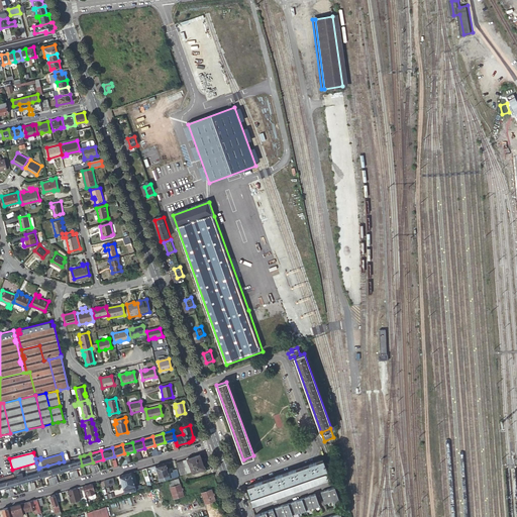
[(203,468),(198,454),(176,462),(179,475),(186,473),(184,467),(188,464),(190,473),(203,468)]
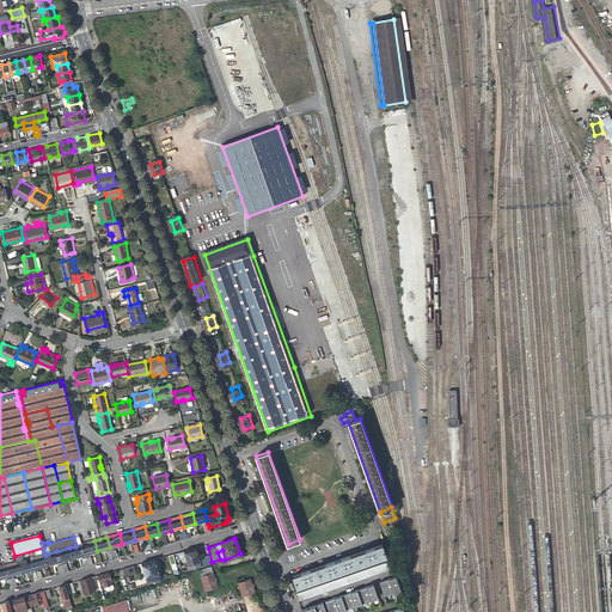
[(95,552),(97,551),(95,540),(83,544),(85,555),(95,552)]
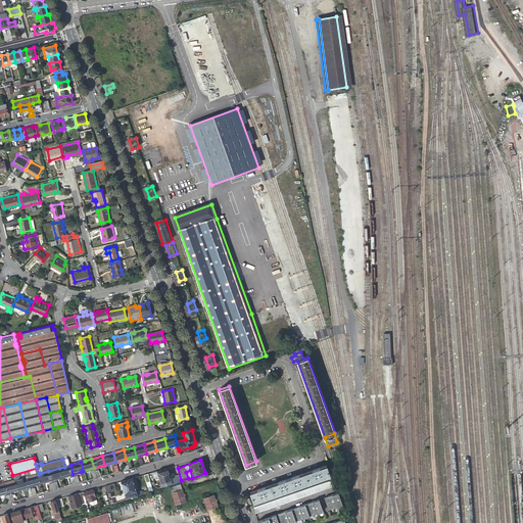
[(330,474),(327,464),(251,491),(255,502),(330,474)]
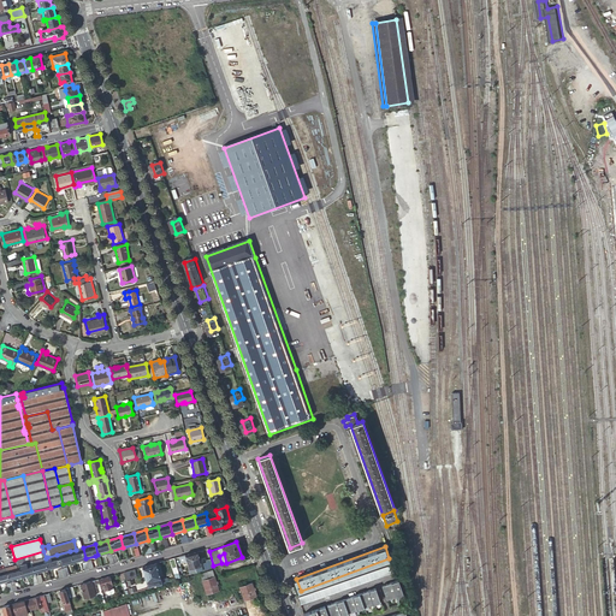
[(73,562),(86,558),(83,548),(76,550),(70,551),(73,562)]
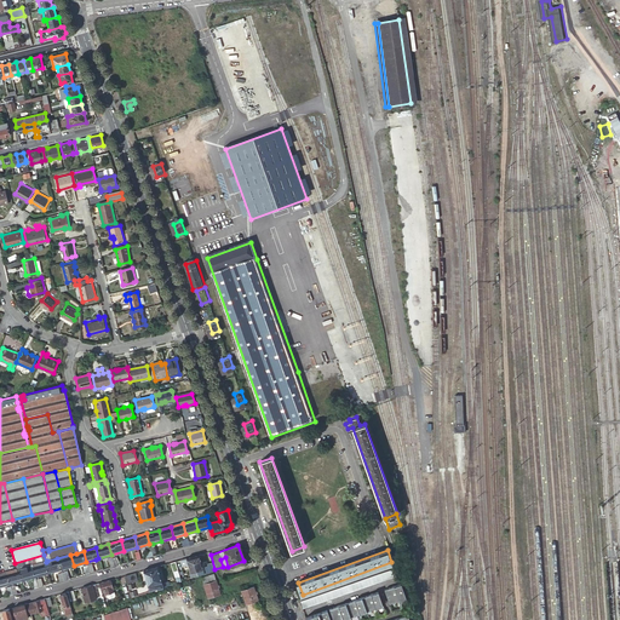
[(15,563),(17,569),(18,569),(32,566),(45,562),(46,562),(44,555),(15,563)]
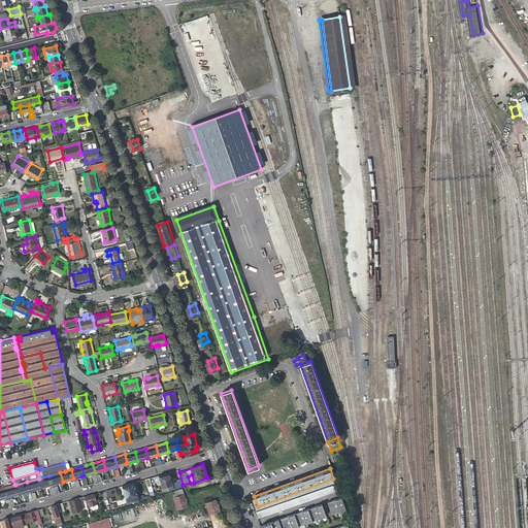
[(52,485),(63,482),(60,472),(48,475),(52,485)]
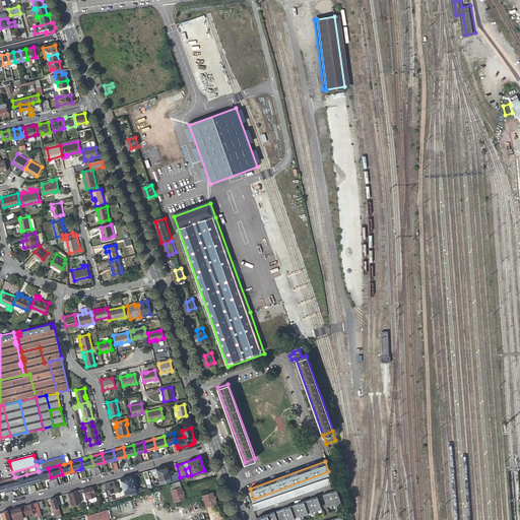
[(169,475),(166,465),(160,467),(165,482),(169,481),(168,476),(169,476),(169,475)]
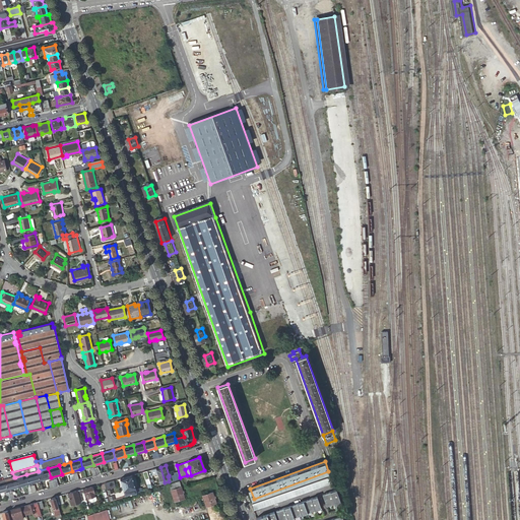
[(165,482),(160,467),(155,468),(159,484),(165,482)]
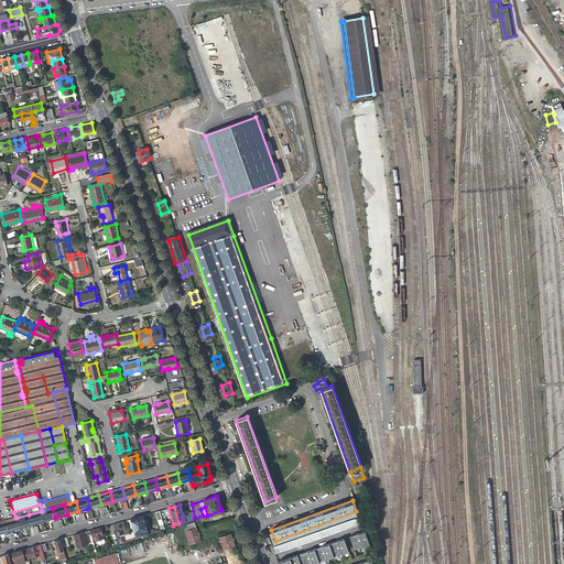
[(41,511),(43,521),(55,518),(52,508),(43,510),(42,511),(41,511)]
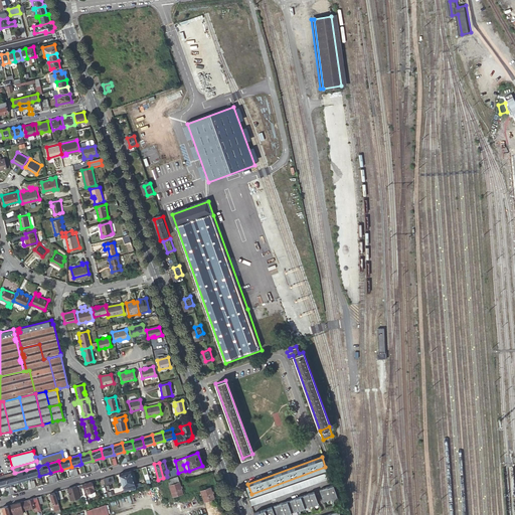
[(33,478),(39,476),(37,467),(26,470),(29,479),(33,478)]
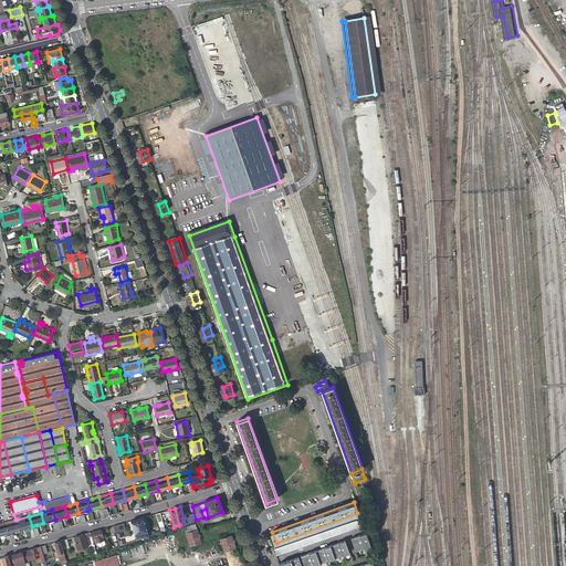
[(160,532),(165,530),(163,522),(159,513),(155,514),(160,532)]
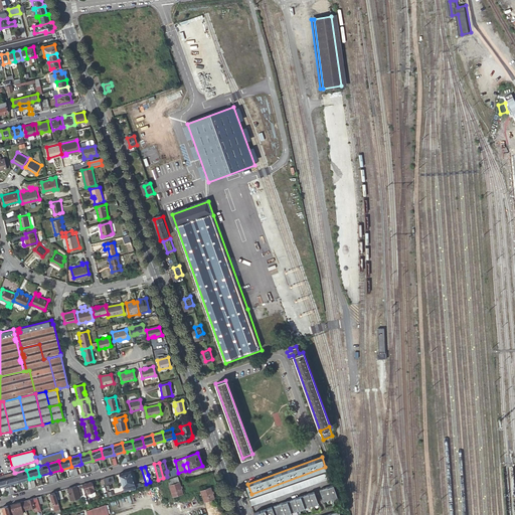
[(18,482),(29,479),(26,470),(15,473),(18,482)]
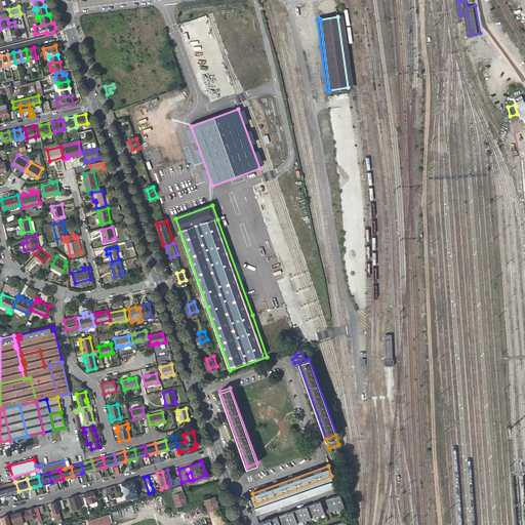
[(126,482),(131,498),(143,495),(142,492),(137,493),(137,494),(136,494),(136,493),(132,480),(126,482)]
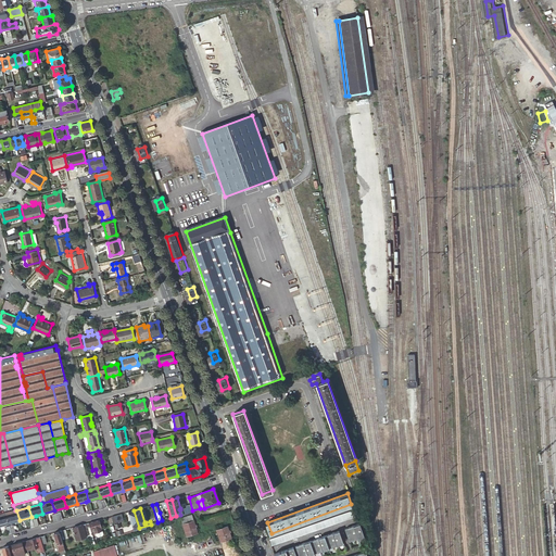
[(356,508),(269,540),(273,546),(358,515),(356,508)]
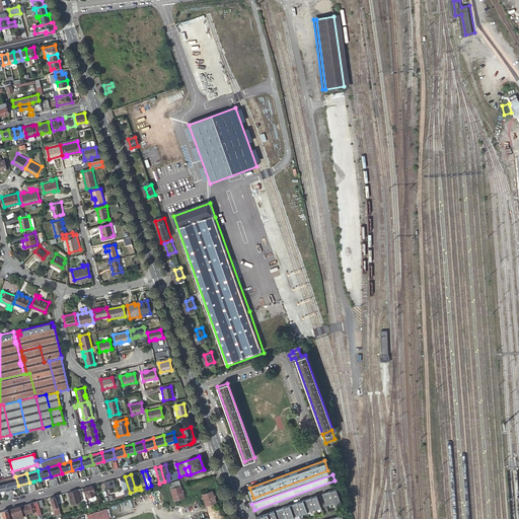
[(7,489),(18,486),(15,476),(14,476),(5,479),(7,489)]
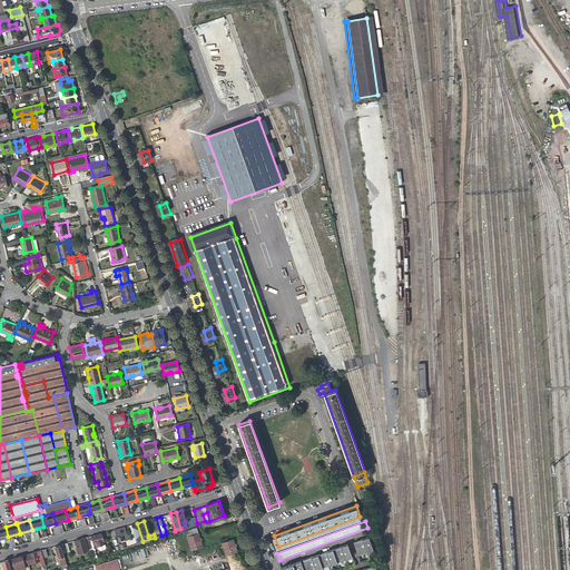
[(130,524),(136,543),(143,541),(137,523),(130,524)]
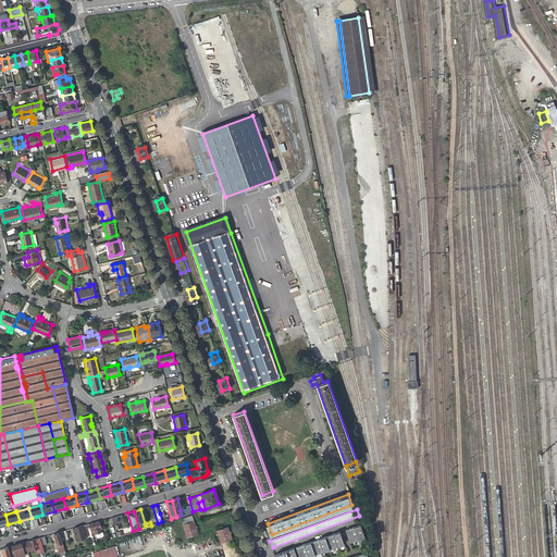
[(193,521),(190,516),(180,519),(182,525),(193,521)]
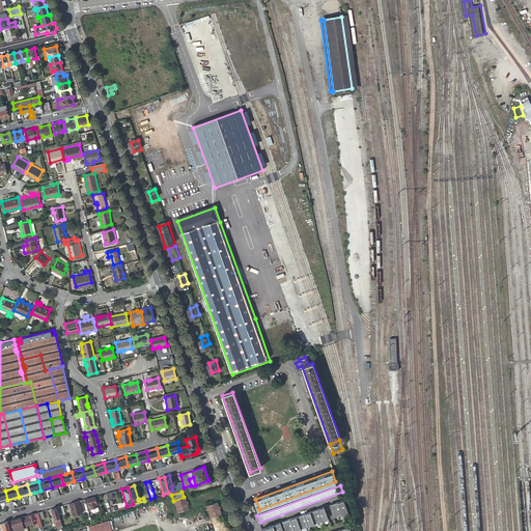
[(84,499),(87,509),(90,508),(96,507),(94,497),(84,499)]
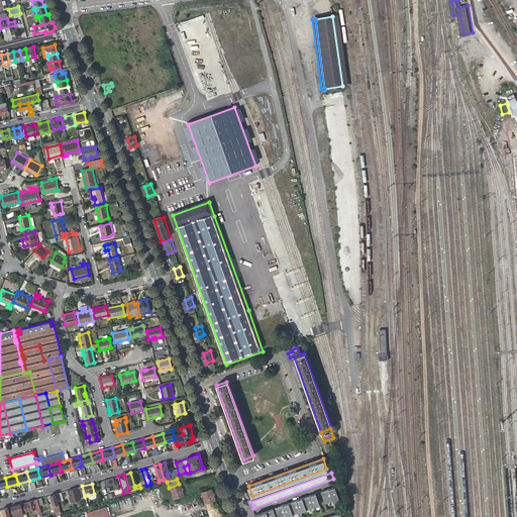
[(182,495),(179,484),(169,488),(173,499),(182,495)]
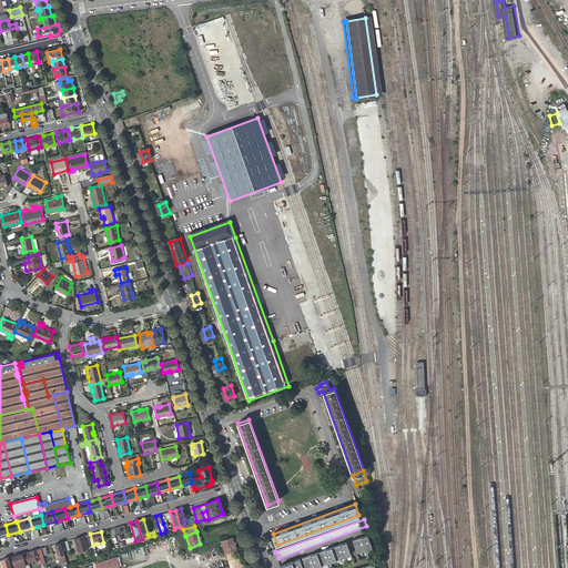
[(87,547),(91,546),(93,545),(90,534),(73,539),(77,551),(88,548),(87,547)]
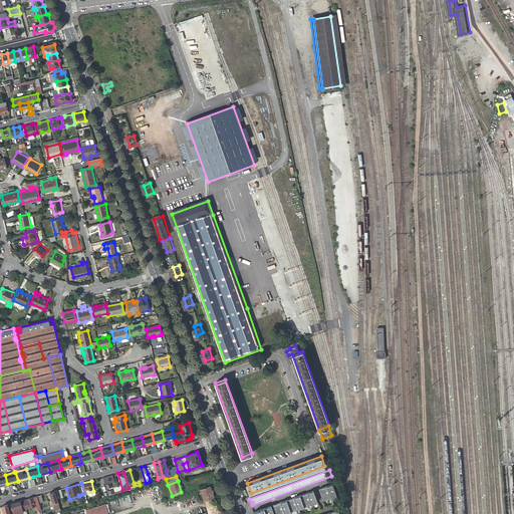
[(334,483),(320,488),(324,499),(331,497),(334,504),(335,503),(333,496),(338,495),(334,483)]
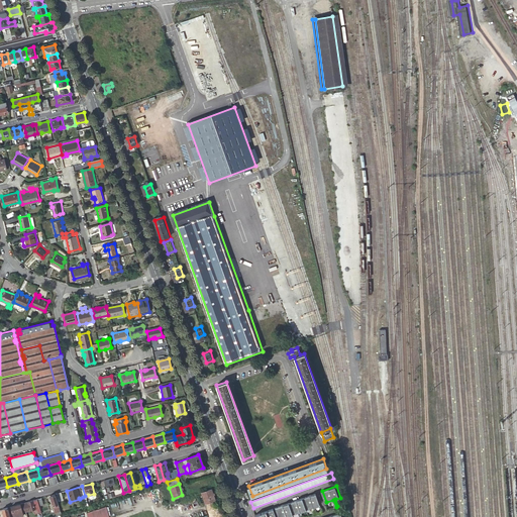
[(214,501),(211,490),(201,493),(205,504),(214,501)]
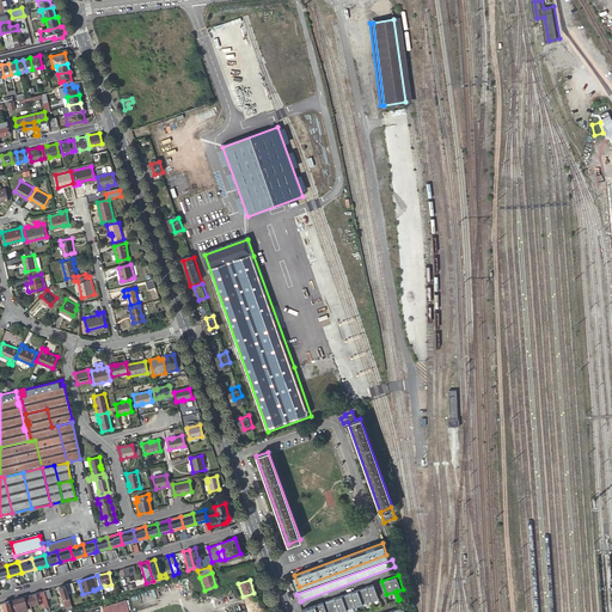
[(375,583),(325,601),(329,611),(338,611),(340,611),(342,611),(356,606),(357,611),(360,611),(357,605),(372,600),(375,609),(377,607),(374,599),(380,597),(375,583)]
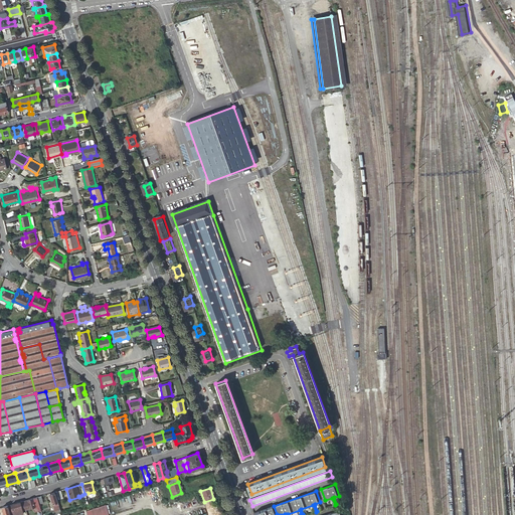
[(55,514),(59,513),(60,512),(54,492),(49,494),(55,514)]
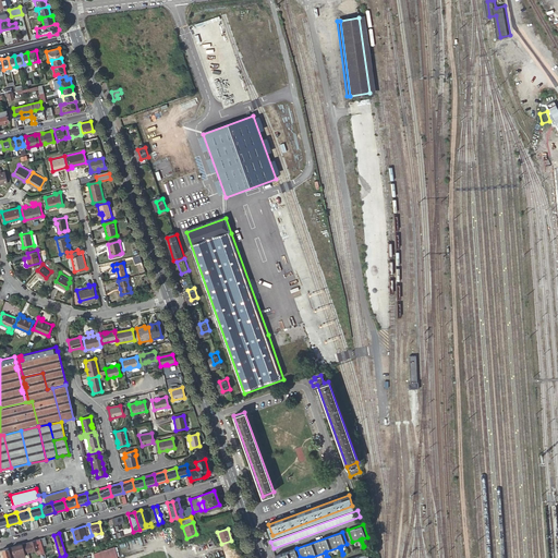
[(41,546),(39,538),(29,542),(25,543),(27,553),(38,548),(40,555),(44,554),(41,546)]
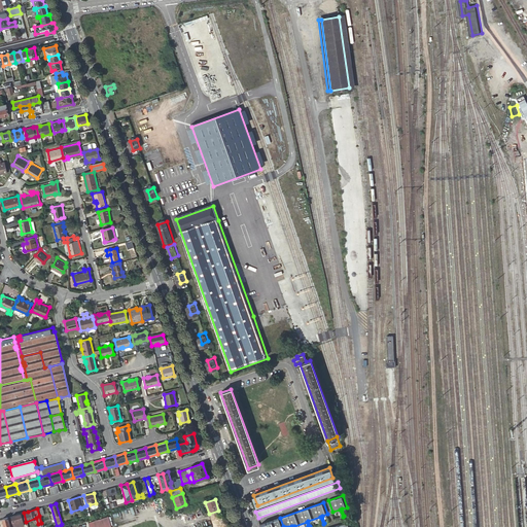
[(12,520),(8,521),(10,526),(23,523),(23,522),(26,522),(24,513),(21,514),(22,519),(14,521),(15,523),(13,524),(12,520)]
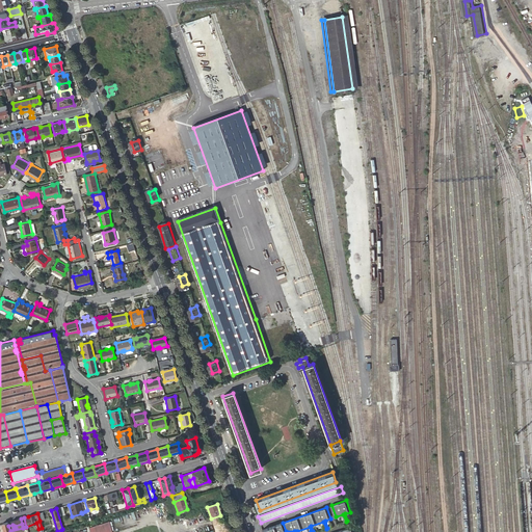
[(22,524),(21,519),(7,522),(8,526),(12,525),(14,529),(16,528),(15,526),(22,524)]
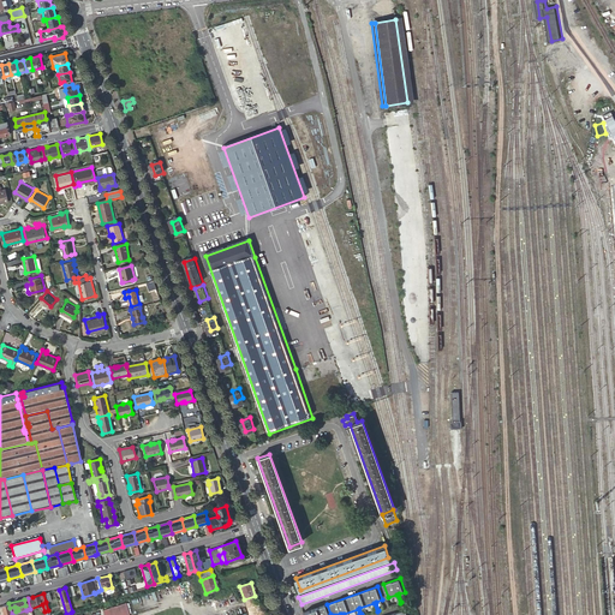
[(12,614),(10,608),(9,603),(3,605),(4,610),(4,614),(5,614),(12,614)]
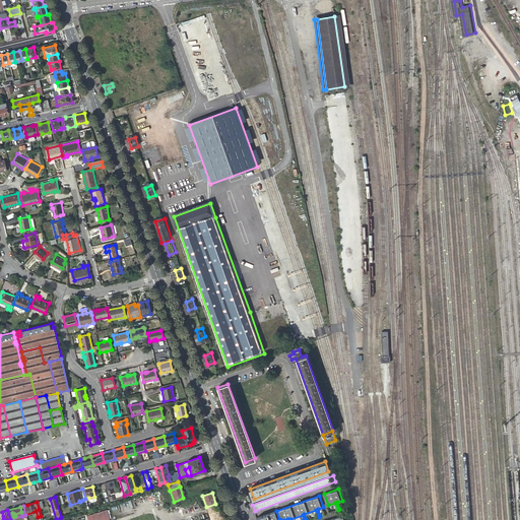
[(109,519),(107,511),(91,516),(92,519),(109,519)]
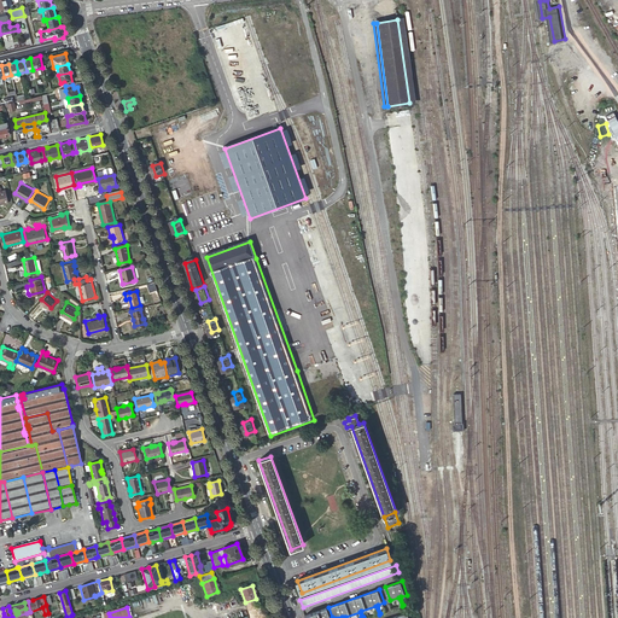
[(330,617),(327,607),(305,616),(305,617),(330,617)]
